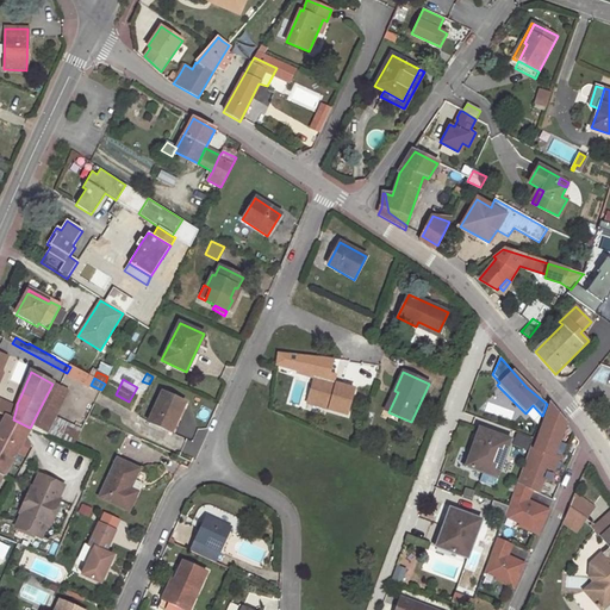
[(323,380),(315,379),(306,403),(347,415),(354,390),(335,384),(334,386),(322,383),(323,380)]
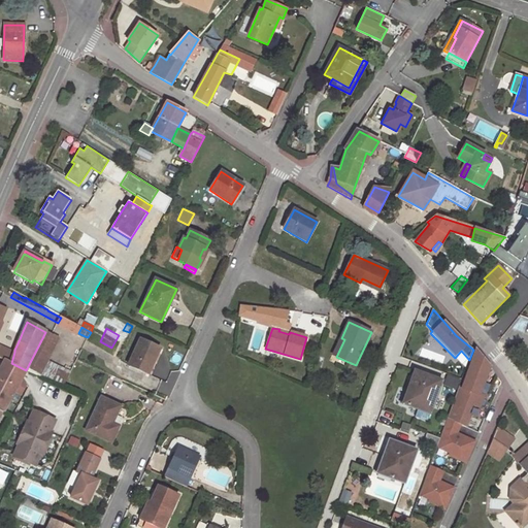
[(39,376),(43,369),(59,338),(45,332),(26,370),(39,376)]
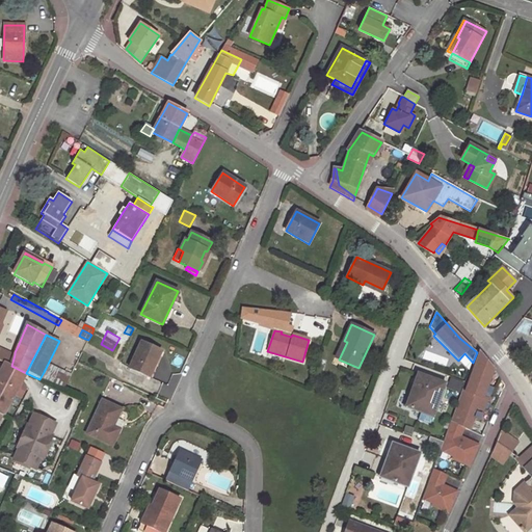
[(161,351),(141,342),(129,368),(150,377),(161,351)]
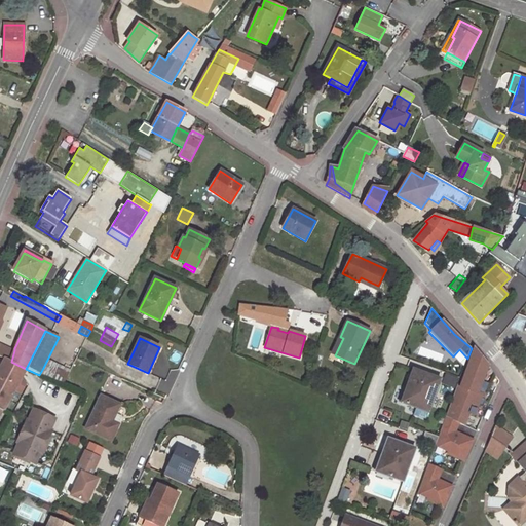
[(11,362),(14,350),(0,343),(0,357),(5,360),(11,362)]
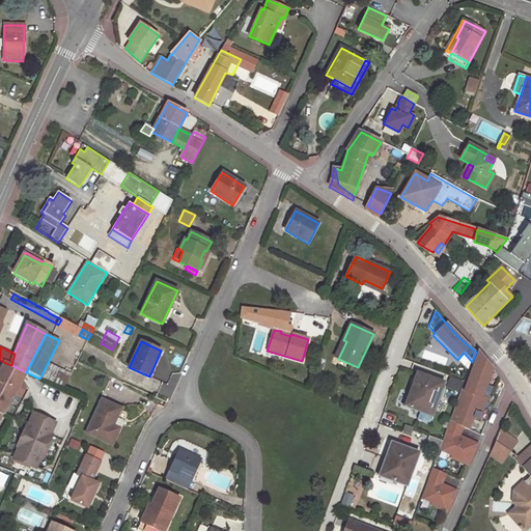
[(77,362),(82,353),(74,348),(65,365),(74,369),(77,362)]
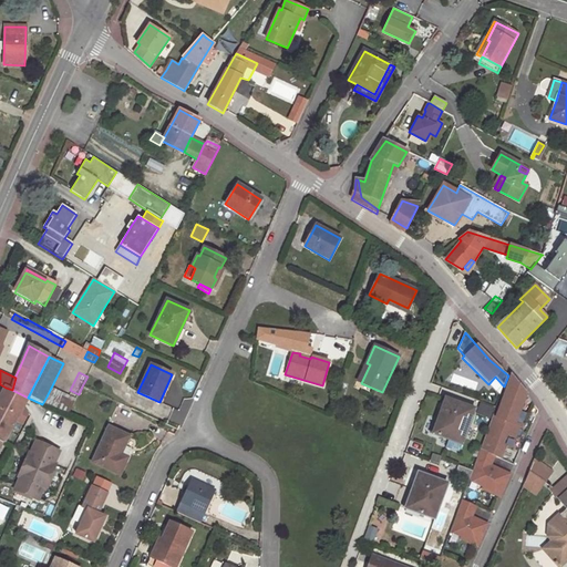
[(526,394),(512,377),(496,418),(493,416),(491,422),(488,428),(507,434),(516,436),(518,425),(515,424),(526,394)]
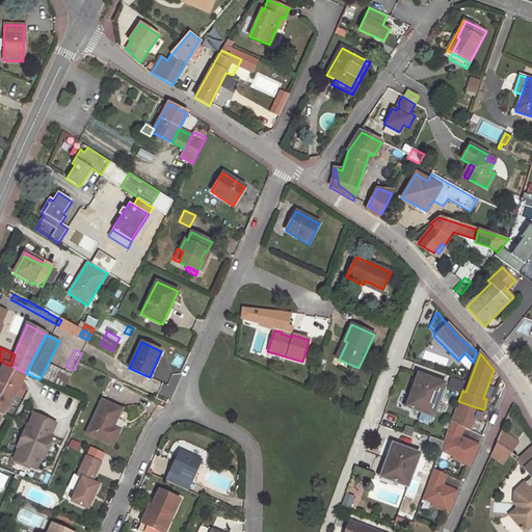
[(23,378),(26,373),(11,366),(5,364),(2,369),(0,372),(22,381),(23,378)]
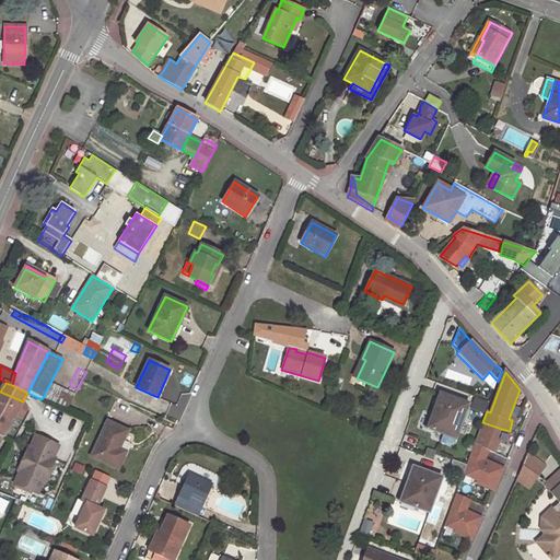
[(68,411),(77,392),(72,389),(71,392),(67,389),(65,394),(61,393),(58,398),(56,406),(68,411)]
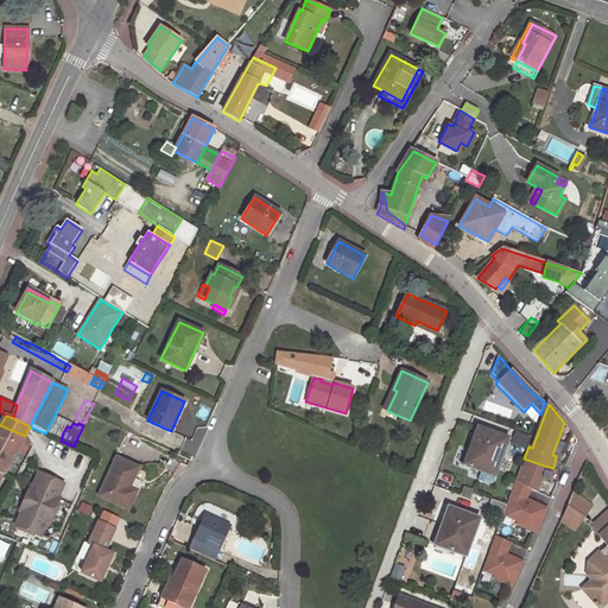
[(0,472),(2,473),(4,474),(25,436),(0,425),(0,472)]
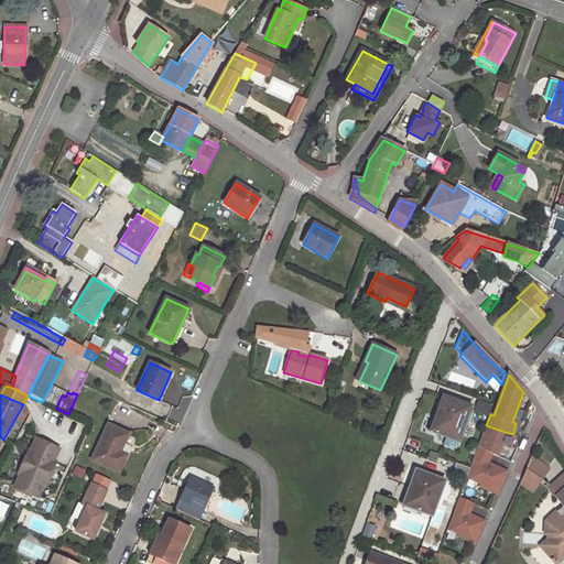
[(56,409),(58,401),(53,399),(53,398),(46,394),(42,402),(56,409)]
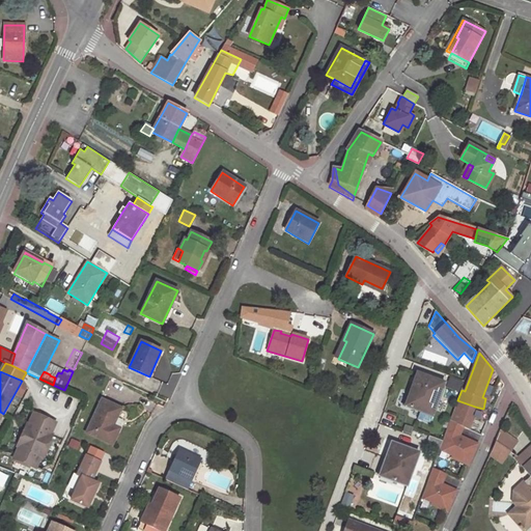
[(444,384),(418,373),(406,407),(432,417),(444,384)]
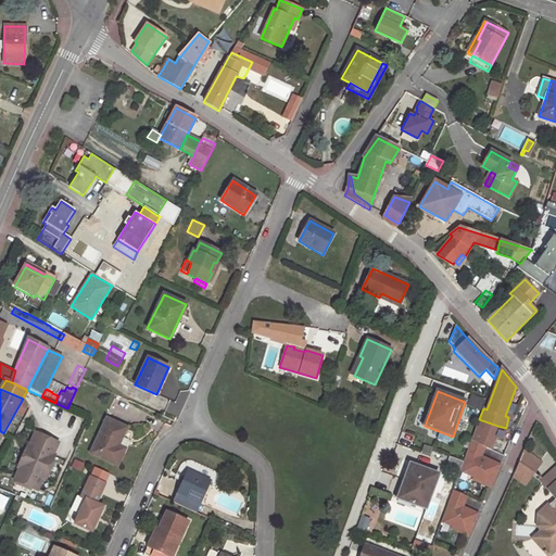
[(483,402),(471,396),(468,406),(480,412),(483,402)]
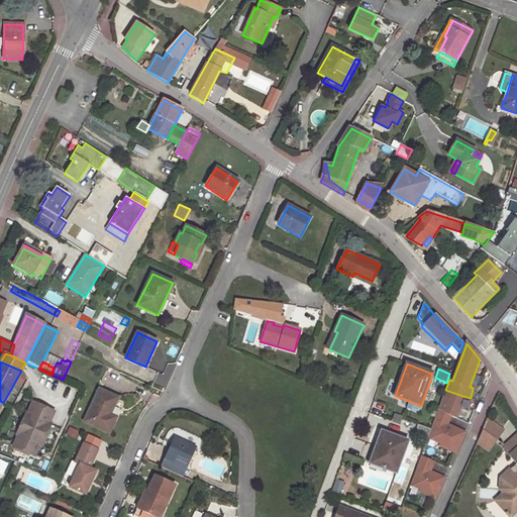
[(100,390),(98,394),(85,421),(109,433),(120,409),(114,407),(118,398),(100,390)]
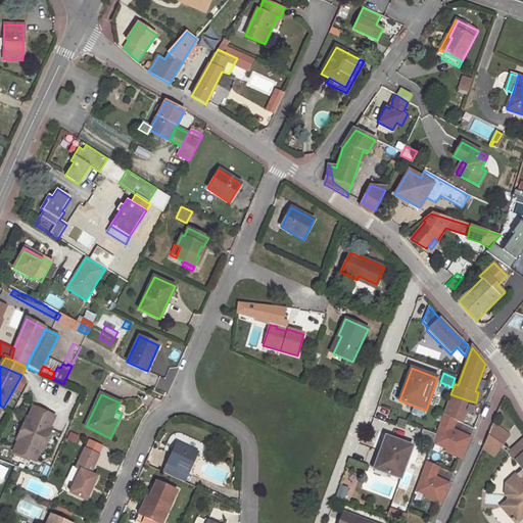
[(468,400),(450,394),(447,403),(464,411),(468,400)]
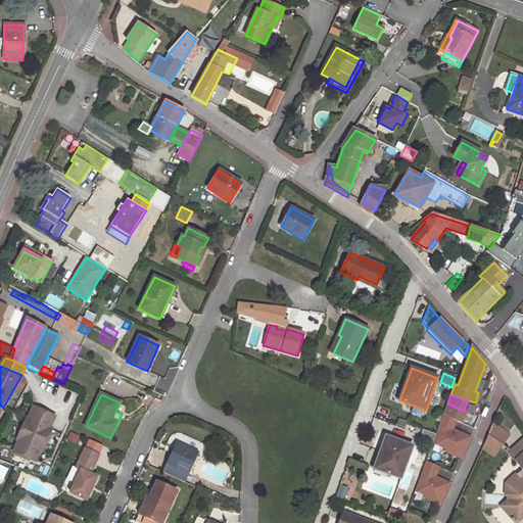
[(447,403),(443,416),(433,442),(446,448),(445,452),(462,459),(469,442),(471,437),(453,429),(457,421),(462,423),(466,413),(464,411),(447,403)]
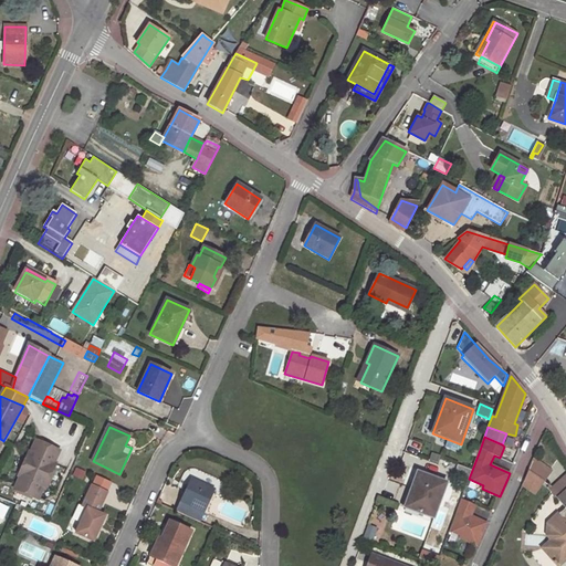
[(59,452),(35,441),(30,454),(28,453),(18,477),(20,477),(14,490),(37,500),(42,488),(44,488),(54,465),(53,464),(59,452)]
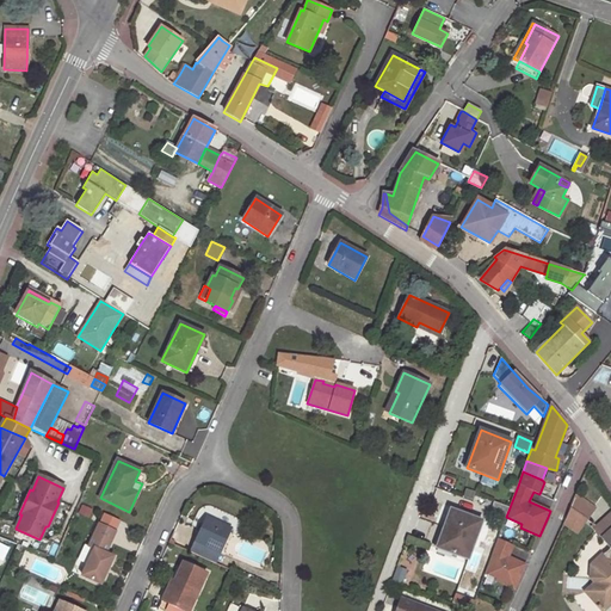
[(588,505),(575,497),(565,524),(578,532),(593,512),(586,507),(588,505)]
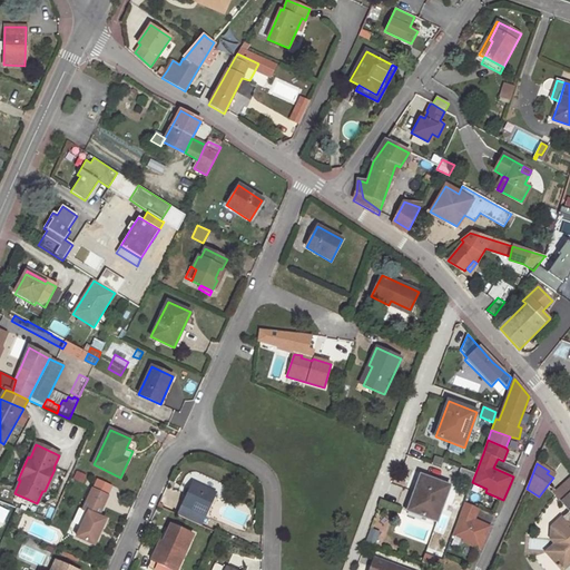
[(184,479),(178,491),(186,495),(183,505),(205,517),(214,497),(222,500),(223,499),(224,498),(225,494),(225,492),(224,489),(222,485),(220,484),(197,474),(194,473),(186,475),(184,479)]
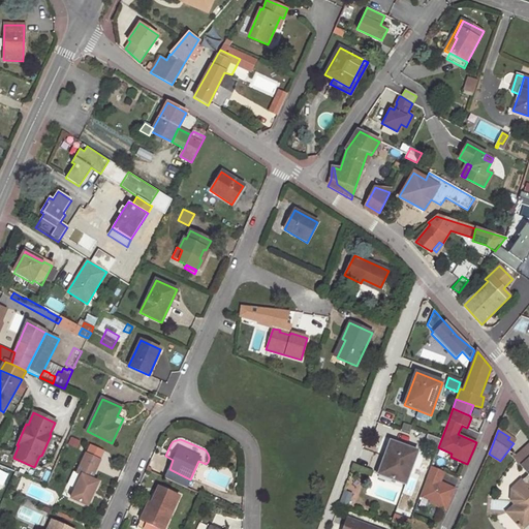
[(405,484),(416,452),(390,442),(378,474),(405,484)]
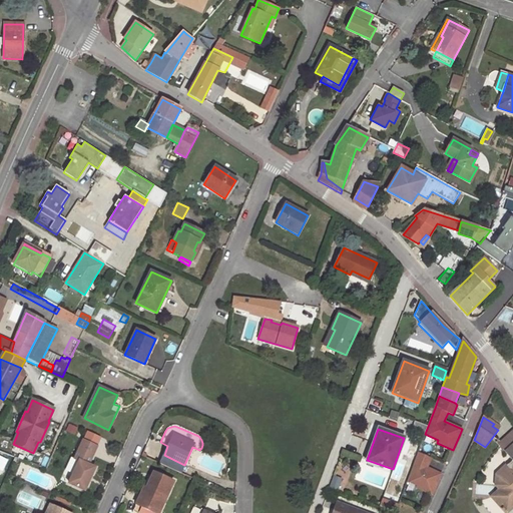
[(512,431),(499,444),(512,460),(495,475),(506,481),(512,476),(512,477),(512,431)]
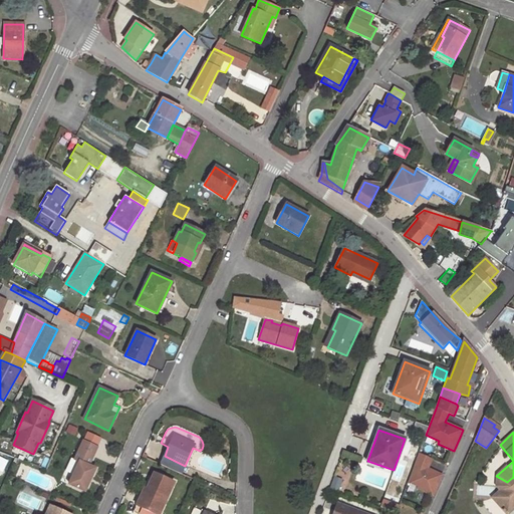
[(97,448),(83,441),(74,459),(79,462),(69,484),(85,492),(95,469),(89,466),(97,448)]
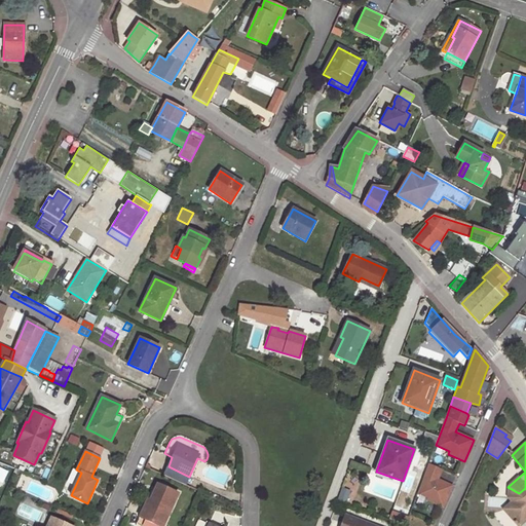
[(442,470),(428,464),(418,492),(428,498),(427,499),(443,508),(452,487),(437,481),(442,470)]
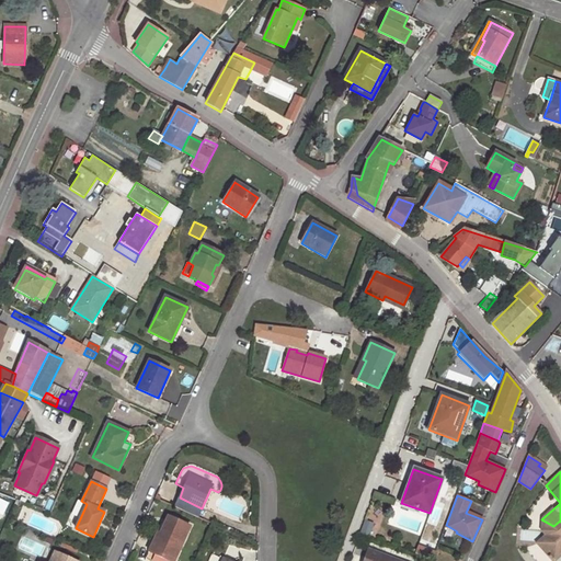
[(10,504),(0,499),(0,516),(2,518),(10,504)]
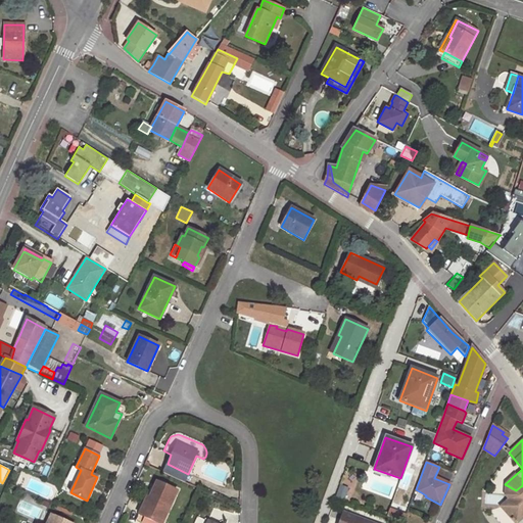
[(161,522),(177,491),(156,482),(149,498),(152,500),(143,517),(154,522),(153,522),(161,522)]
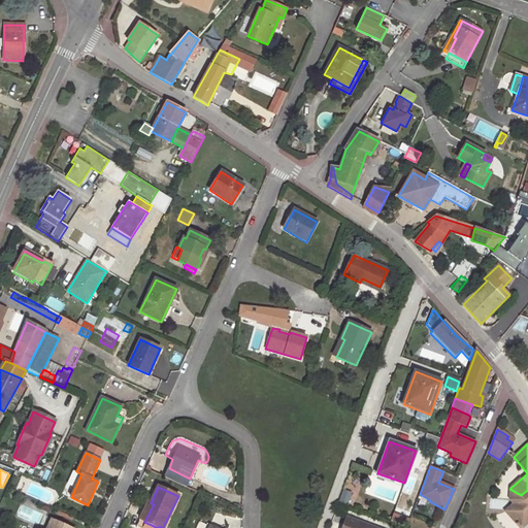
[(521,495),(509,489),(509,498),(513,503),(504,510),(515,522),(514,523),(517,527),(518,526),(519,527),(527,519),(527,491),(527,490),(521,495)]
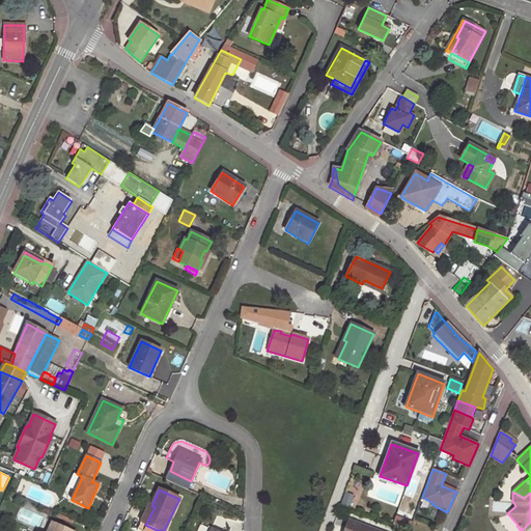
[(151,506),(149,505),(137,530),(139,530),(156,530),(157,530),(145,525),(155,507),(151,506)]
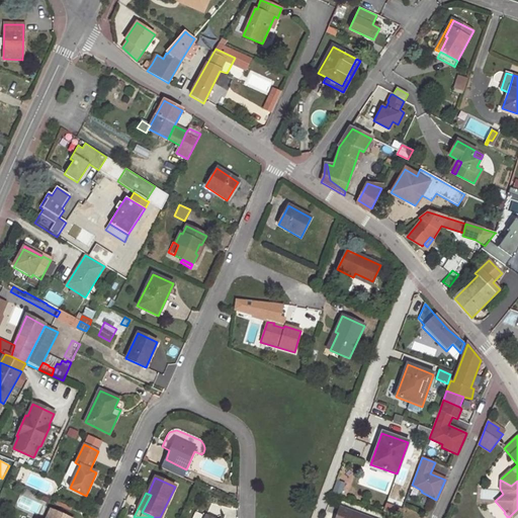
[(222,499),(211,495),(209,500),(219,504),(222,499)]
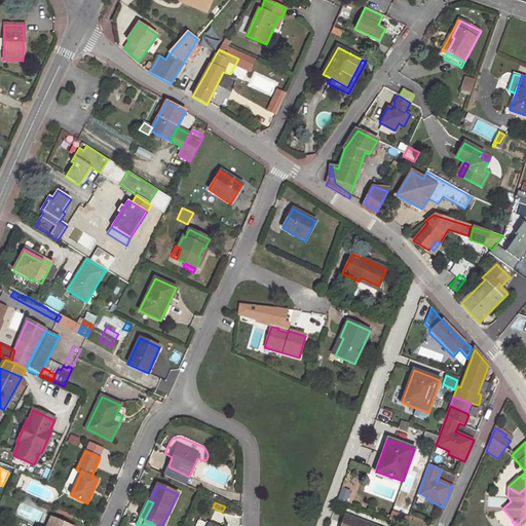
[(374,525),(344,515),(340,525),(374,525)]
